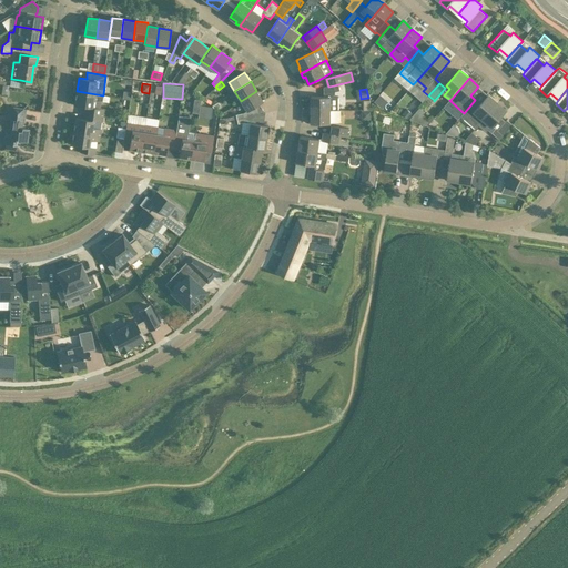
[(85,107),(84,112),(103,115),(104,109),(100,109),(101,101),(102,101),(103,95),(77,91),(74,104),(85,107)]
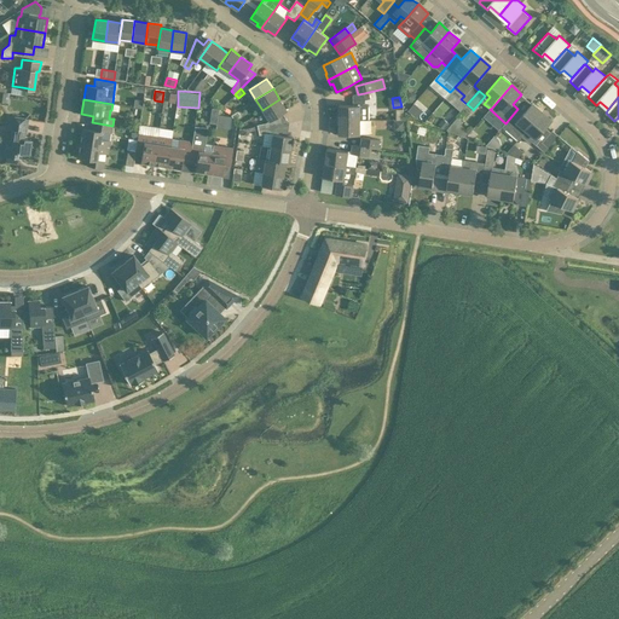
[(287,110),(279,99),(262,110),(268,121),(287,110)]
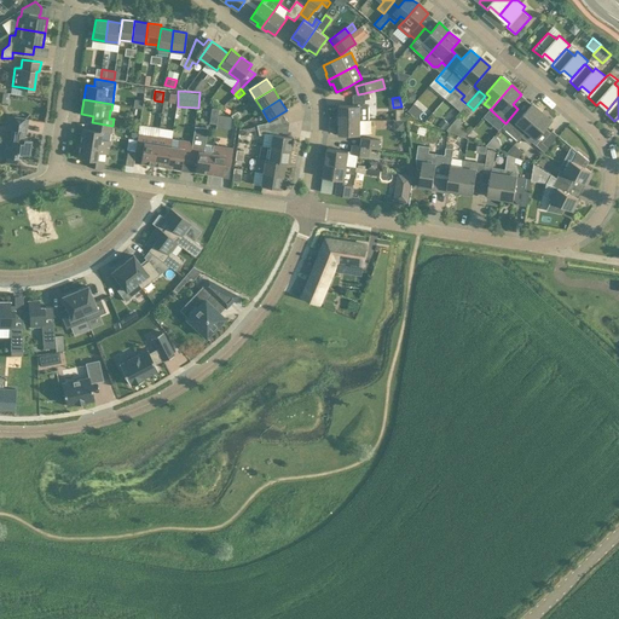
[(417,119),(421,115),(423,111),(415,103),(405,115),(416,119),(417,119)]
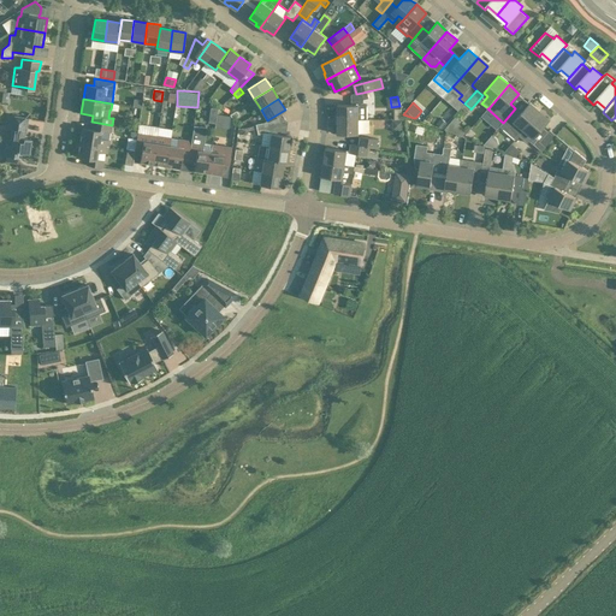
[(521,113),(515,108),(503,123),(499,126),(515,140),(519,136),(539,112),(529,102),(521,113)]
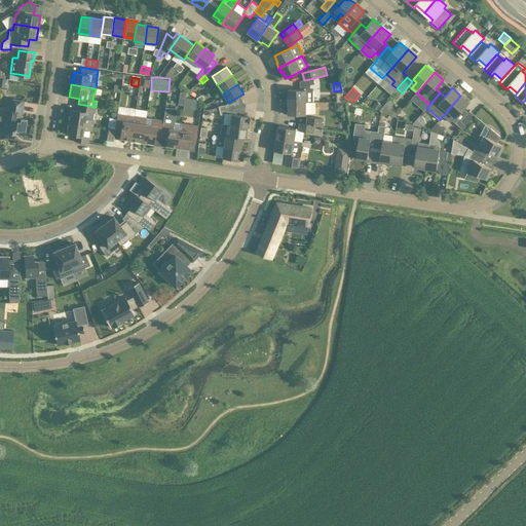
[(287,97),(287,102),(306,102),(313,102),(313,89),(306,89),(289,89),(289,97),(287,97)]
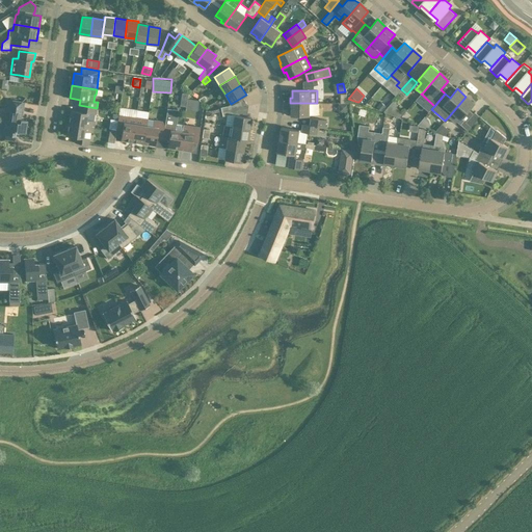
[(475,104),(466,97),(448,117),(455,124),(457,122),(460,125),(468,131),(471,127),(466,123),(464,121),(462,118),(470,109),(475,104)]
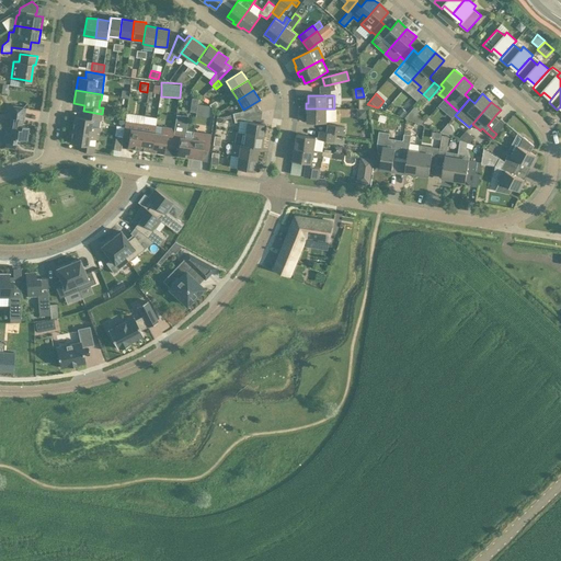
[(2,126),(2,129),(0,140),(6,141),(6,146),(14,148),(15,141),(23,142),(23,139),(26,139),(27,127),(21,126),(23,107),(10,105),(8,117),(13,118),(12,128),(2,126)]
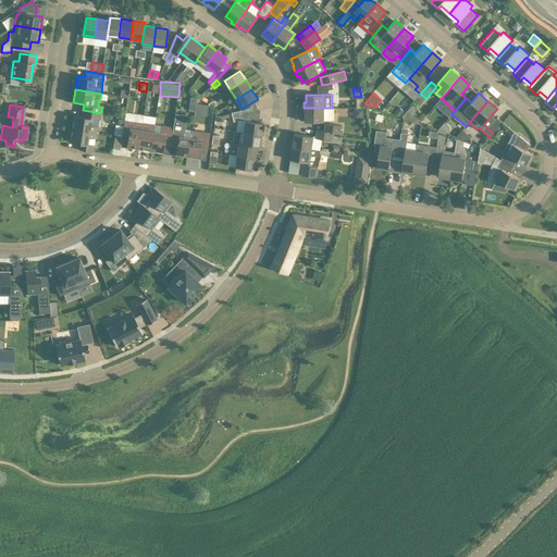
[(334,108),(332,108),(324,108),(304,108),(304,113),(306,113),(306,121),(324,121),(324,120),(334,120),(334,108)]
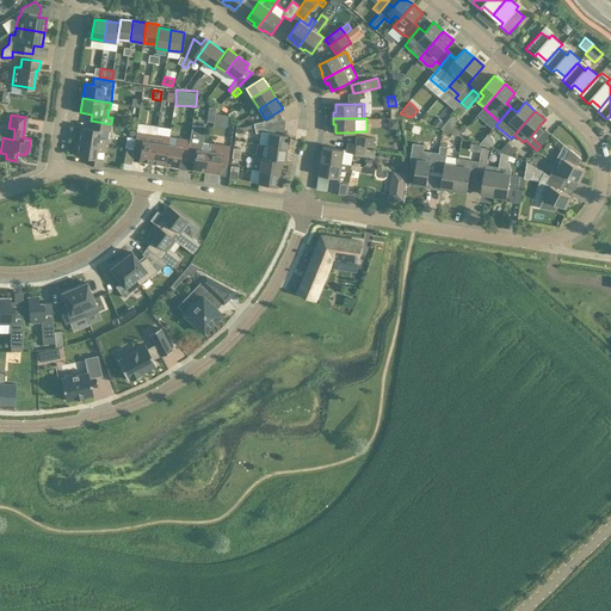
[(462,135),(464,124),(448,118),(445,129),(462,135)]
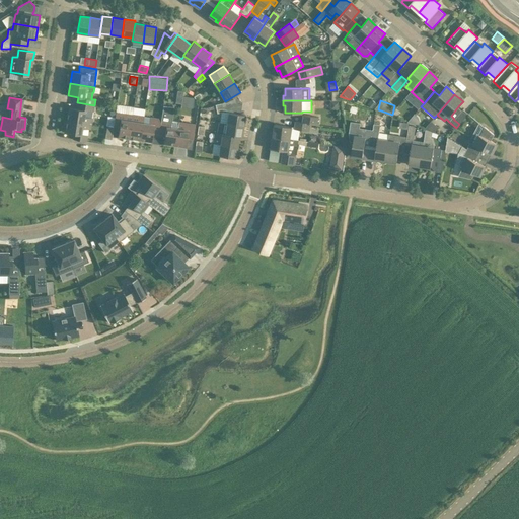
[(93,112),(94,105),(77,102),(76,108),(69,107),(67,120),(91,124),(92,118),(93,112)]
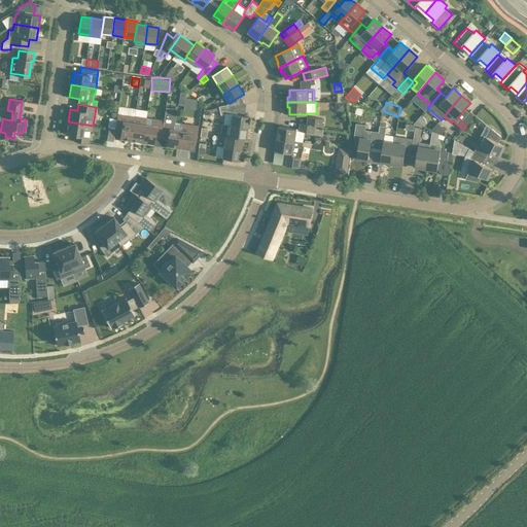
[(120,106),(119,111),(146,116),(147,111),(120,106)]
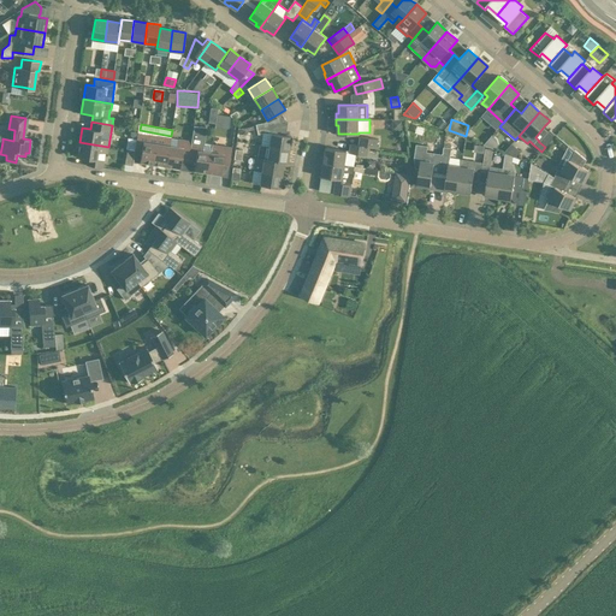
[(194,125),(191,141),(188,160),(195,161),(194,171),(202,172),(201,173),(207,173),(211,152),(212,144),(205,143),(207,128),(194,125)]
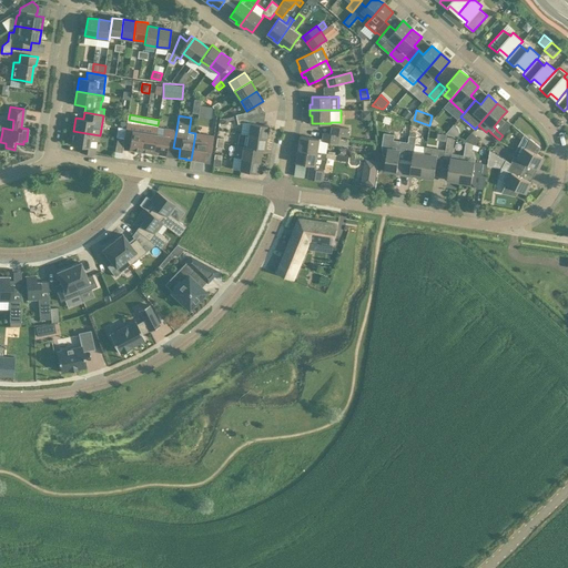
[(507,120),(497,131),(503,135),(513,124),(507,120)]
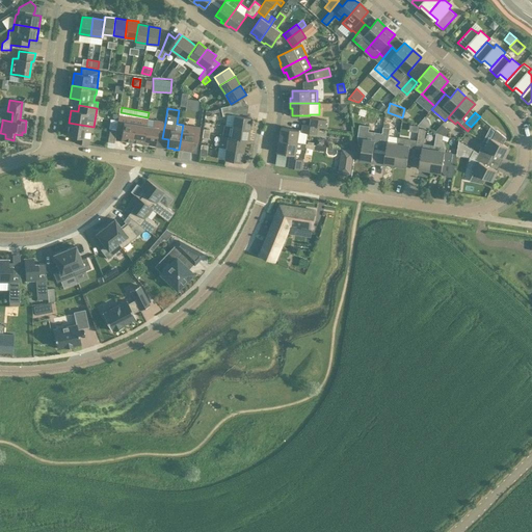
[(136,117),(130,116),(118,114),(116,130),(122,131),(121,140),(128,141),(128,142),(132,142),(136,117)]
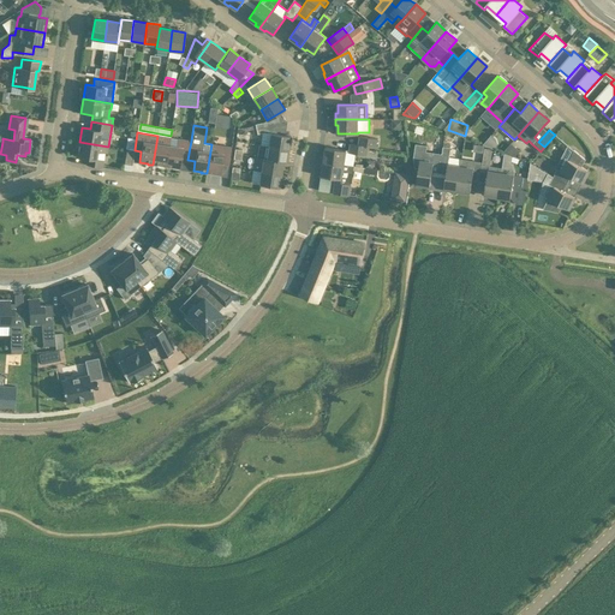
[(270,132),(268,145),(288,149),(291,136),(270,132)]
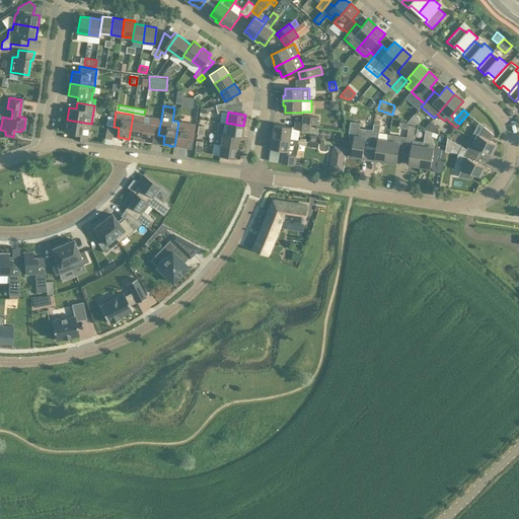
[(415,114),(408,122),(417,125),(420,122),(419,117),(415,114)]
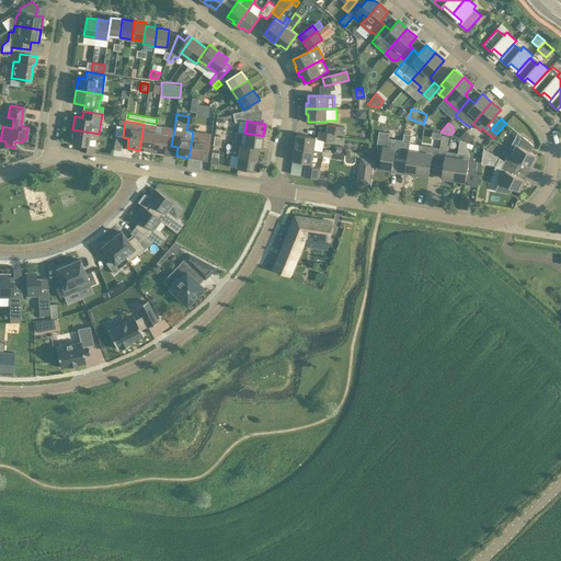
[(156,126),(150,125),(144,124),(139,150),(145,151),(145,150),(151,151),(155,133),(156,126)]
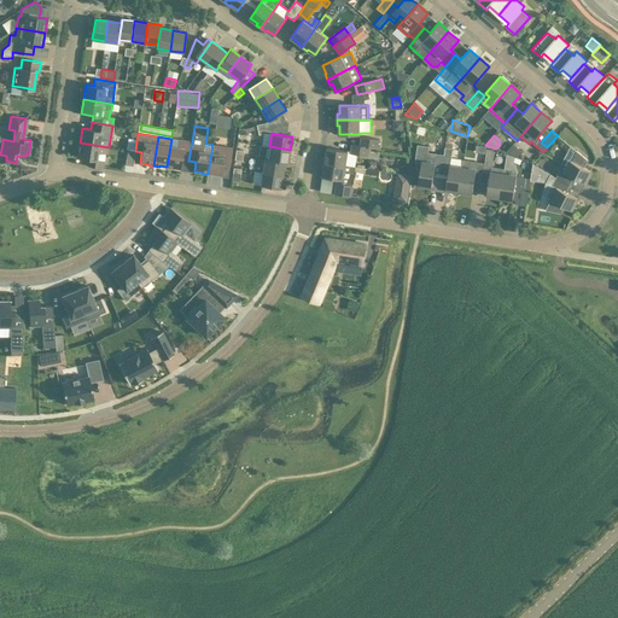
[(360,145),(379,147),(380,139),(361,136),(360,145)]
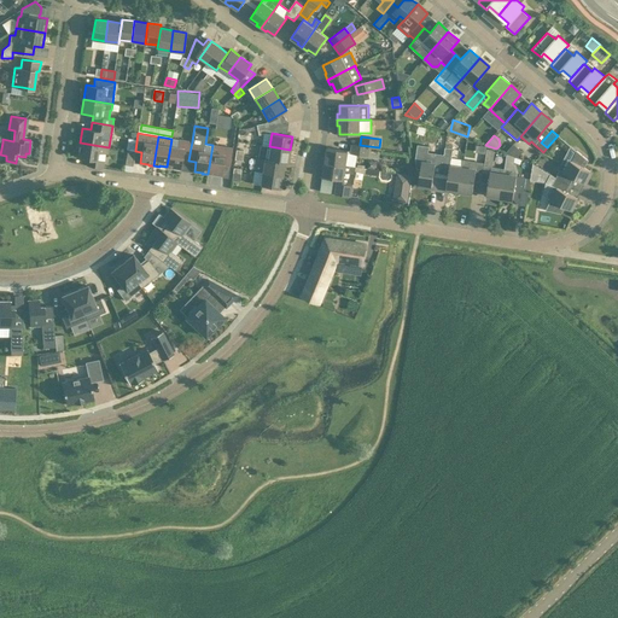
[(192,141),(172,139),(170,146),(167,167),(167,168),(173,169),(173,168),(181,169),(182,159),(188,161),(192,141)]
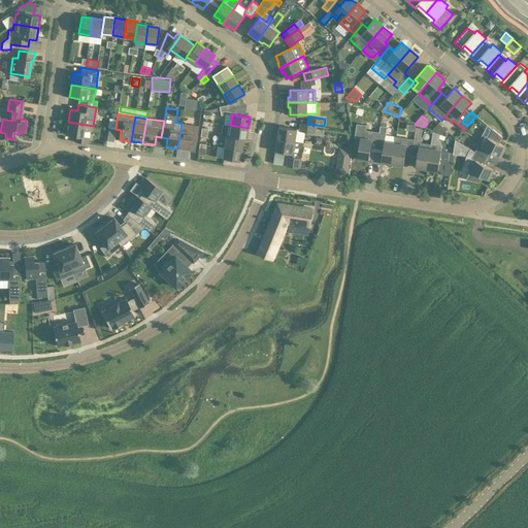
[(75,136),(74,141),(88,143),(89,138),(83,137),(84,130),(90,131),(92,131),(93,126),(68,122),(66,134),(75,136)]
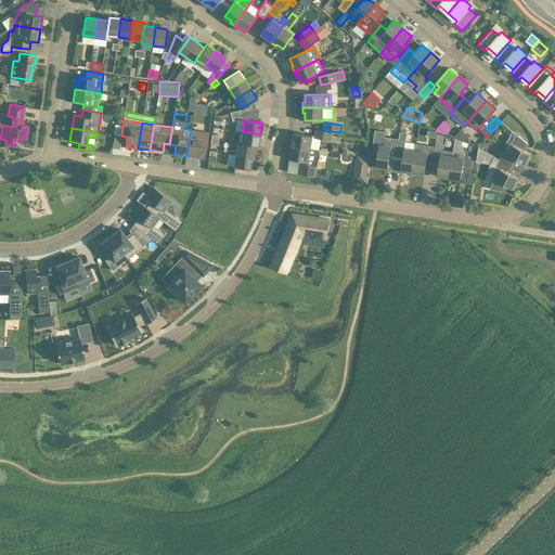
[(331,140),(333,132),(339,133),(340,132),(323,130),(315,129),(314,136),(294,132),(293,140),(291,140),(291,145),(319,150),(321,139),(331,140)]
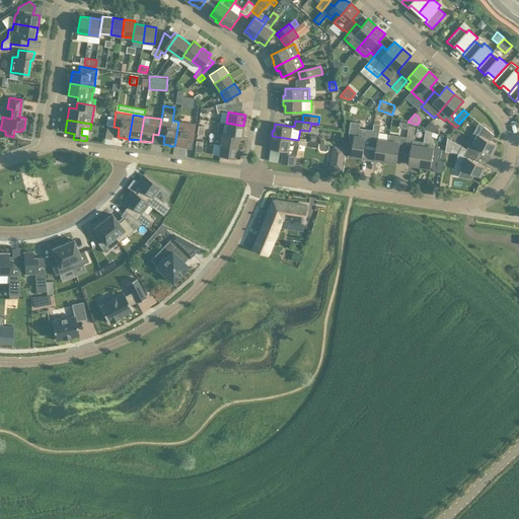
[(427,127),(435,132),(439,126),(431,121),(427,127)]
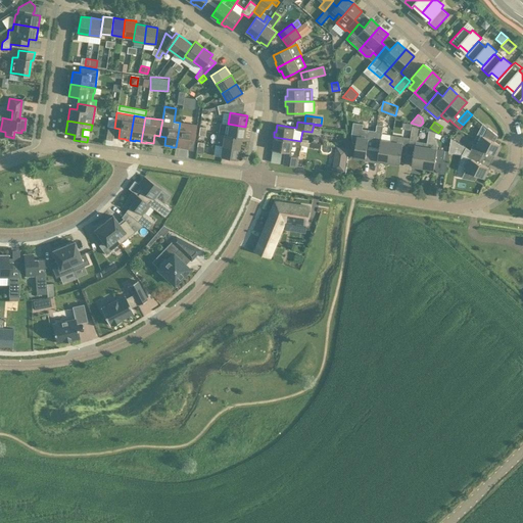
[(188,148),(189,140),(194,141),(197,126),(180,123),(179,129),(176,147),(181,148),(181,147),(188,148)]
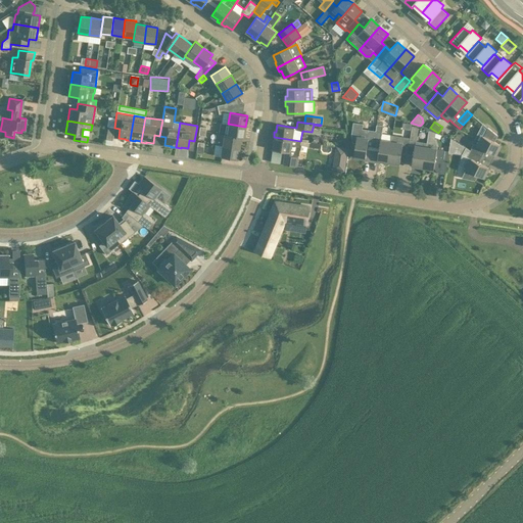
[(243,138),(245,127),(228,124),(227,135),(241,137),(243,138)]
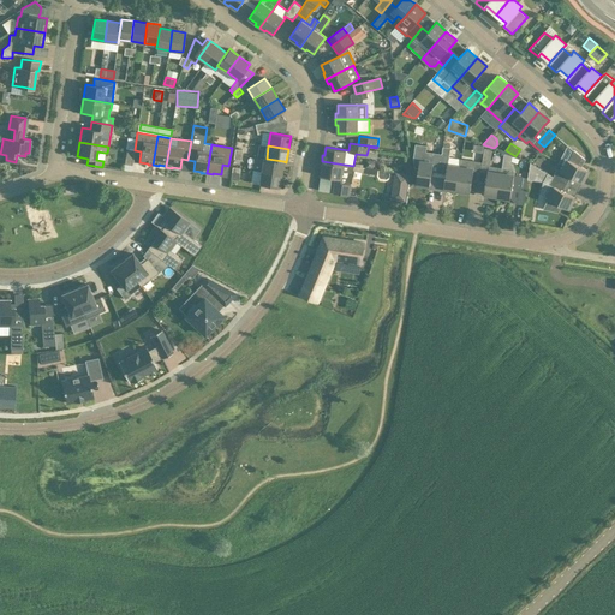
[(458,190),(463,159),(449,156),(449,155),(451,148),(443,147),(442,154),(439,173),(446,174),(445,187),(458,190)]
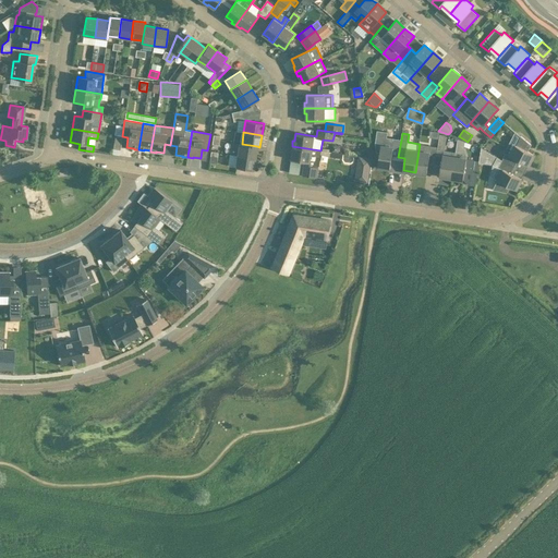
[(120,150),(122,136),(114,135),(113,149),(120,150)]
